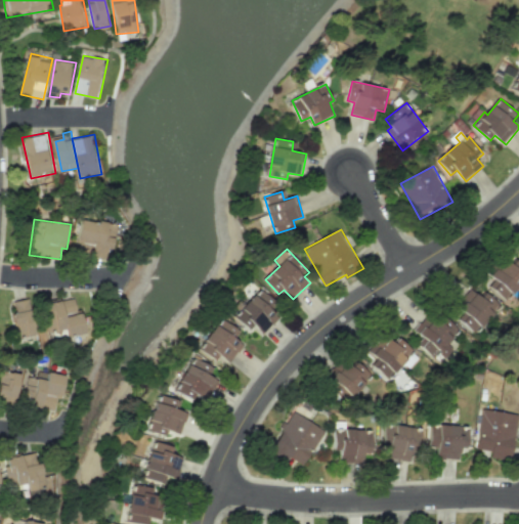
[(496,279),(491,286),(508,301),(518,288),(518,260),(513,255),(493,276),(496,279)]
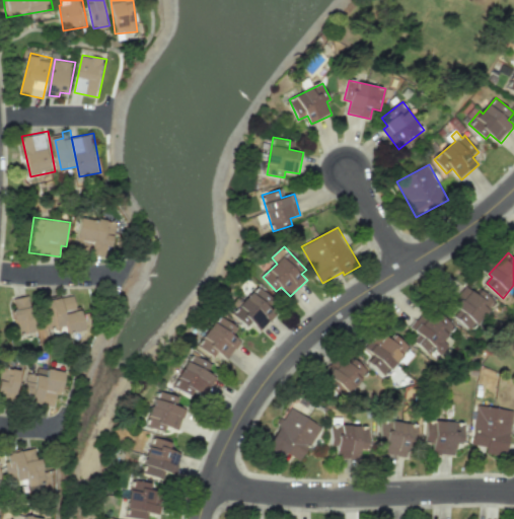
[(255,331),(274,312),(270,308),(276,301),(260,286),(235,312),(255,331)]
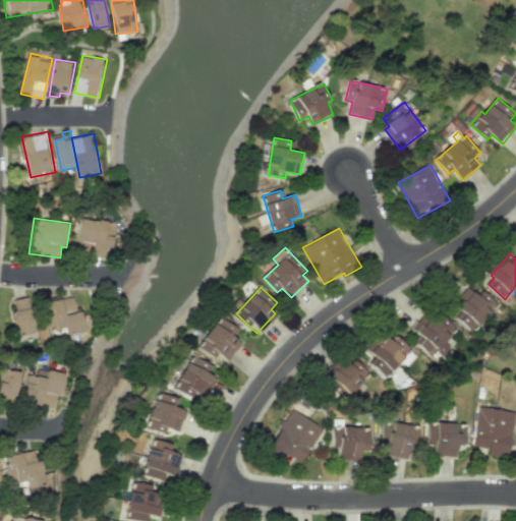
[(498,302),(482,290),(479,294),(470,289),(452,314),(476,333),(498,302)]
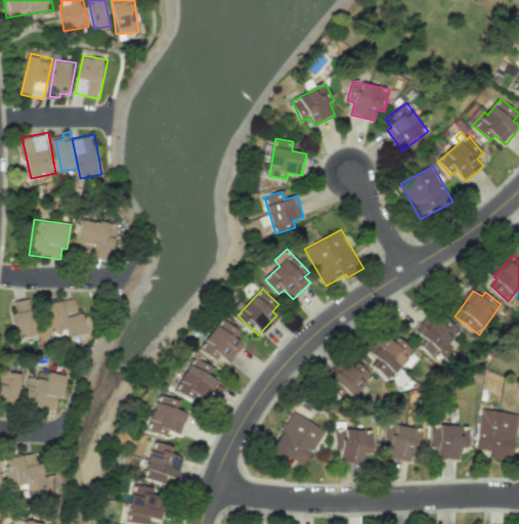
[(87,333),(82,309),(78,310),(76,297),(43,304),(49,333),(68,328),(70,337),(87,333)]
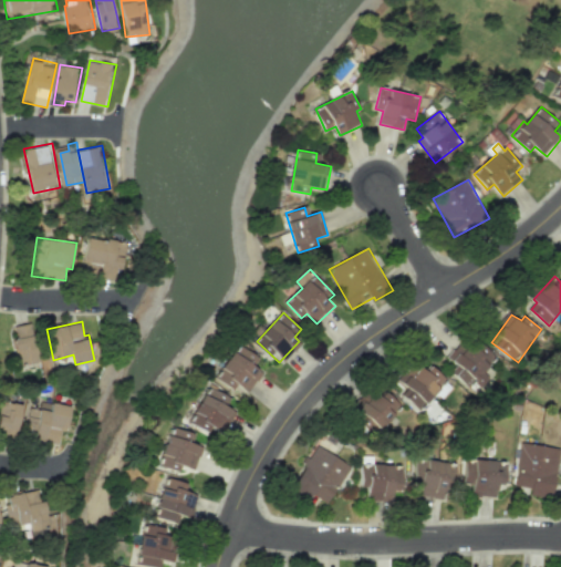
[(20,366),(40,362),(34,323),(14,326),(20,366)]
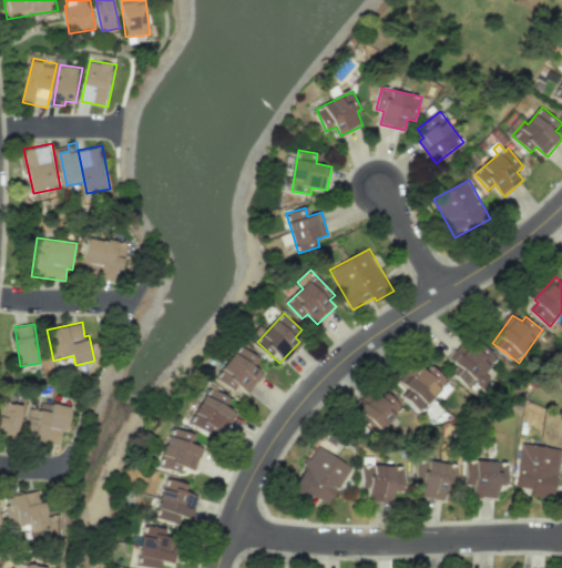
[(469,387),(474,381),(482,388),(497,373),(491,367),(499,358),(480,342),(474,348),(466,341),(450,358),(459,366),(453,373),(469,387)]
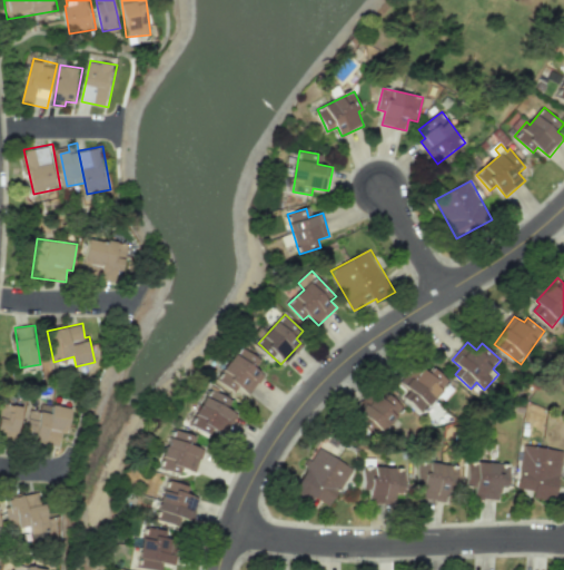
[(239,385),(251,395),(267,374),(259,369),(265,362),(243,346),(218,380),(235,392),(239,385)]
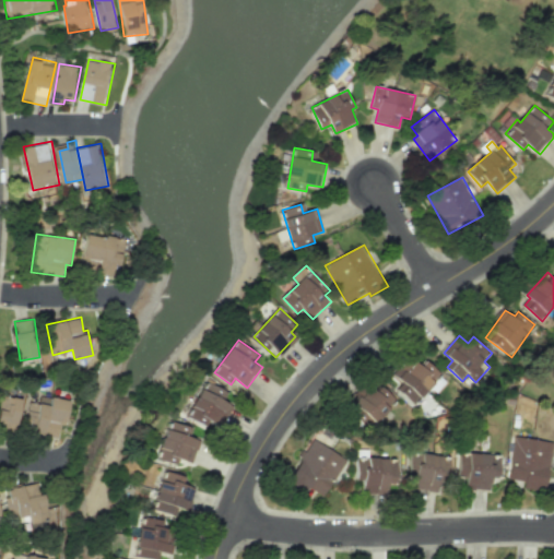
[(444,376),(426,360),(421,366),(412,357),(396,375),(404,382),(399,389),(416,405),(444,376)]
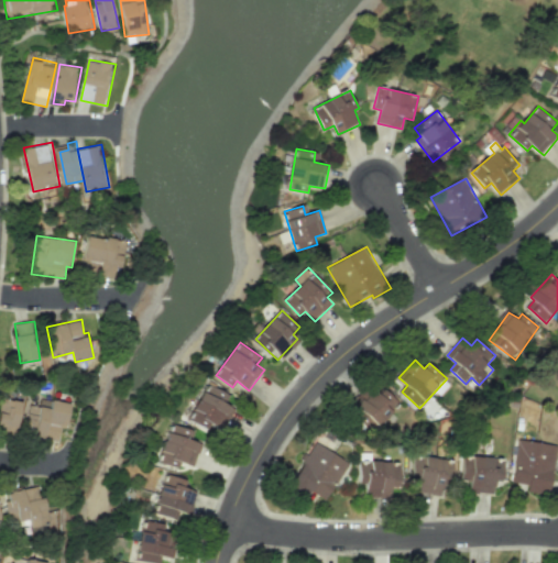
[(209,429),(212,422),(227,429),(237,408),(223,403),(228,393),(208,384),(192,420),(209,429)]
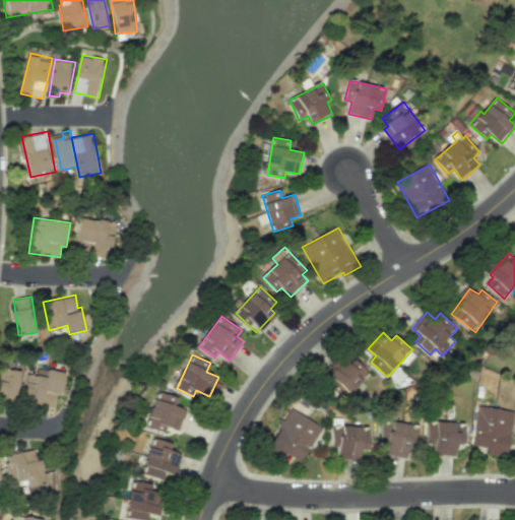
[(343,400),(371,374),(357,359),(350,365),(345,360),(324,381),(343,400)]
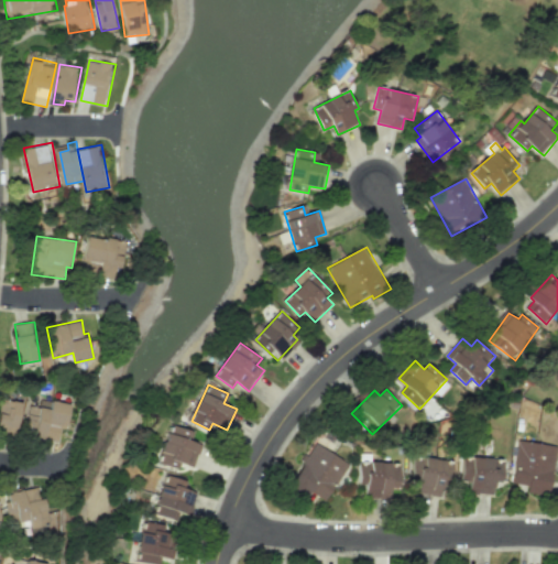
[(24,403),(4,399),(0,420),(0,430),(18,434),(24,403)]
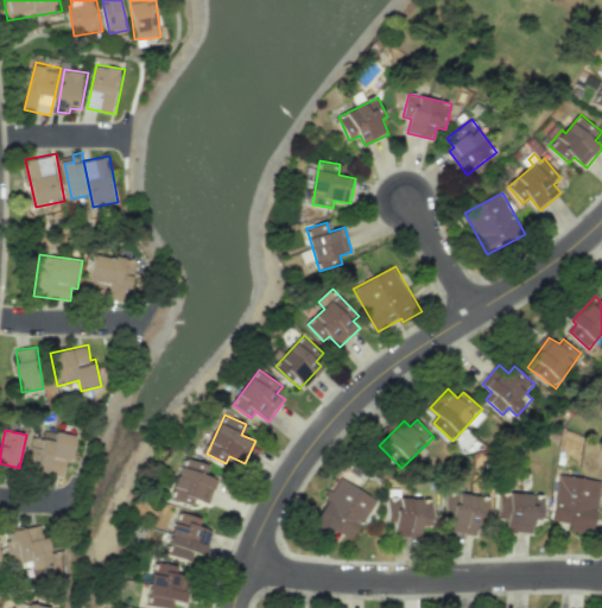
[(77,436),(46,430),(44,439),(35,437),(29,470),(65,476),(68,462),(73,463),(77,436)]
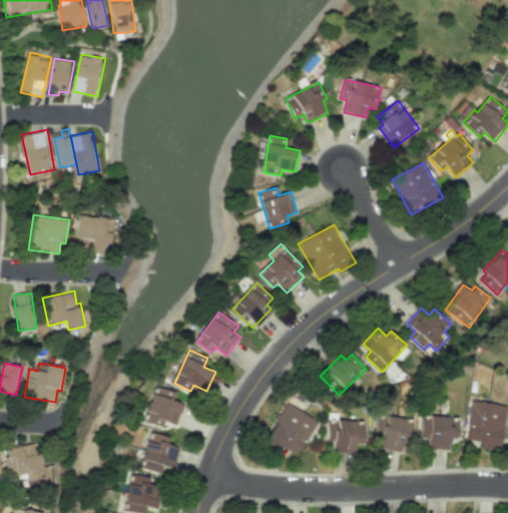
[(163,427),(165,421),(178,425),(185,404),(171,400),(173,391),(157,386),(146,422),(163,427)]
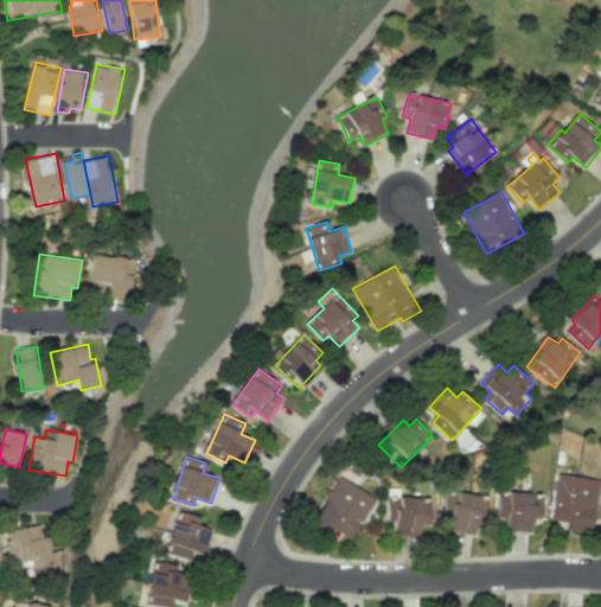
[(600,479),(560,474),(554,521),(571,523),(570,530),(595,532),(600,490),(600,479)]
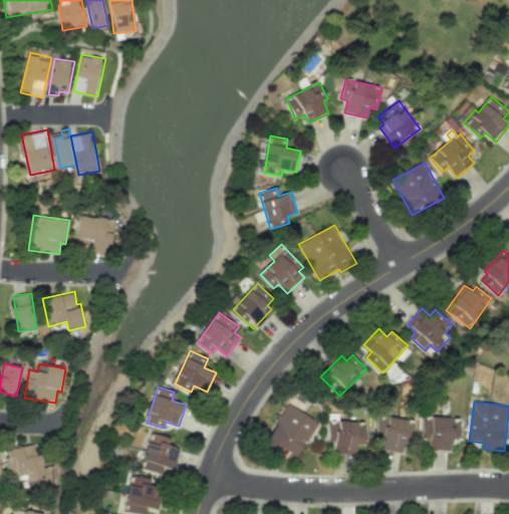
[(298,459),(320,423),(288,403),(266,439),(298,459)]
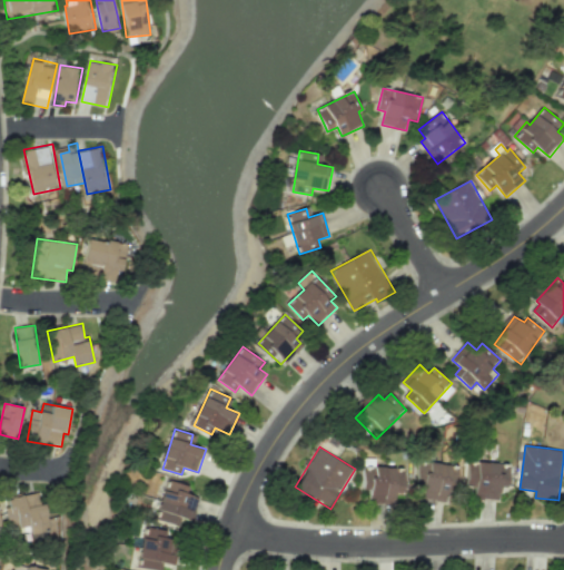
[(418,487),(423,488),(422,500),(448,501),(449,487),(459,488),(461,464),(419,462),(418,487)]
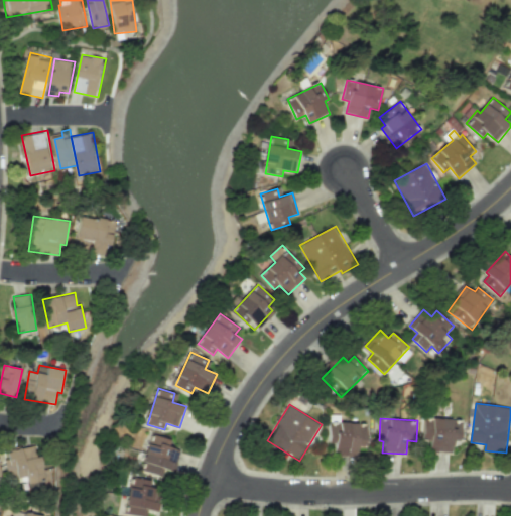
[(424,439),(432,440),(431,452),(454,452),(455,440),(462,440),(463,419),(425,418),(424,439)]
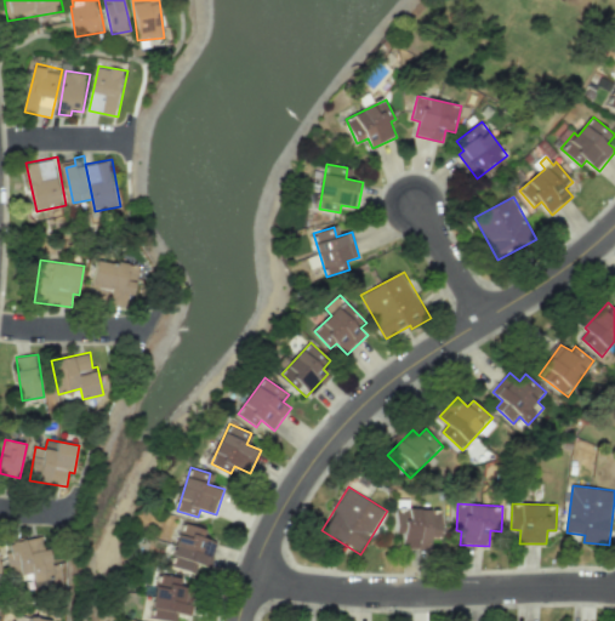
[(398,534),(405,534),(405,550),(432,551),(432,537),(443,537),(443,510),(398,508),(398,534)]
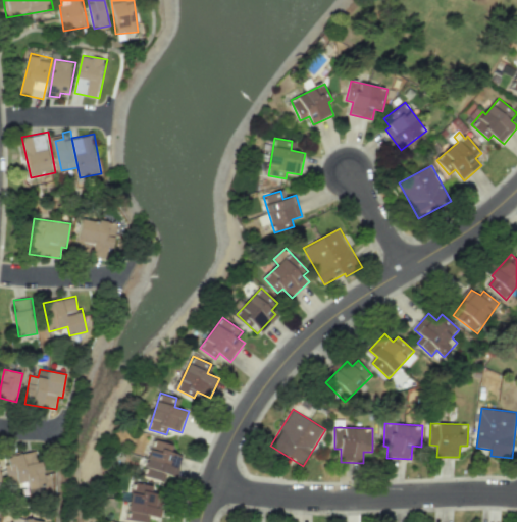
[(178,478),(185,456),(172,452),(174,445),(154,439),(144,476),(165,481),(167,475),(178,478)]
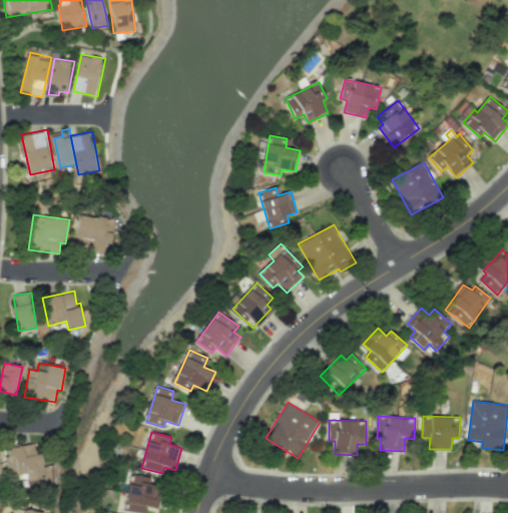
[(47,477),(41,453),(39,454),(36,442),(8,448),(9,456),(7,457),(12,479),(27,476),(29,481),(47,477)]
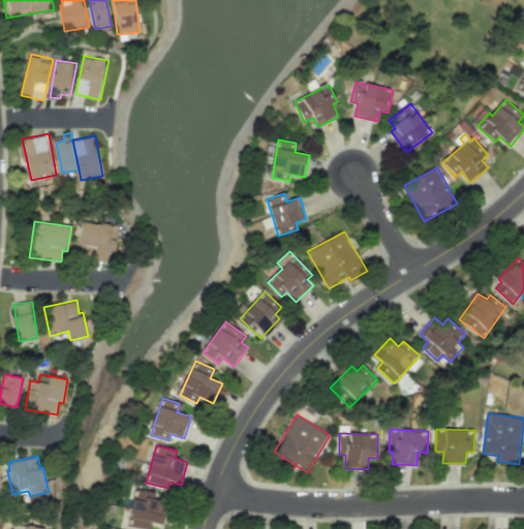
[(145,528),(147,521),(156,523),(162,494),(136,489),(129,526),(145,528)]
